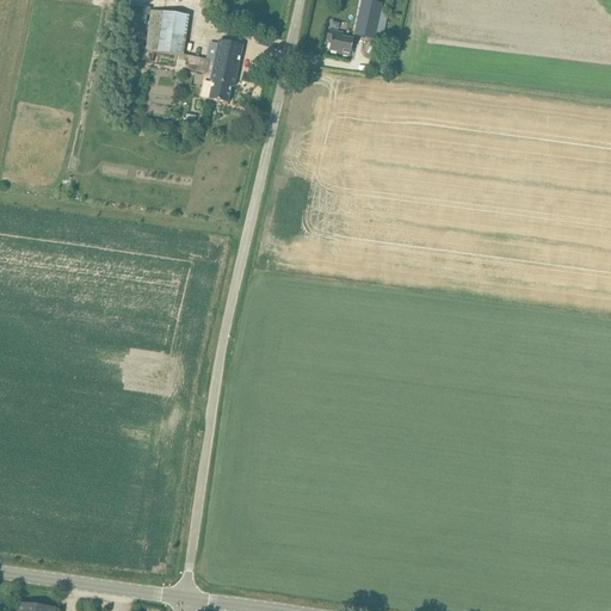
[(355,34),(375,38),(376,34),(384,36),(388,14),(380,12),(382,6),(362,1),(355,34)]
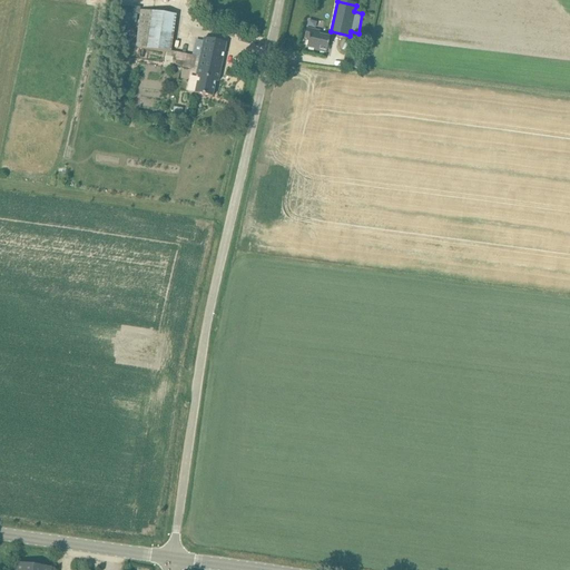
[(139,11),(135,48),(170,52),(175,16),(139,11)]
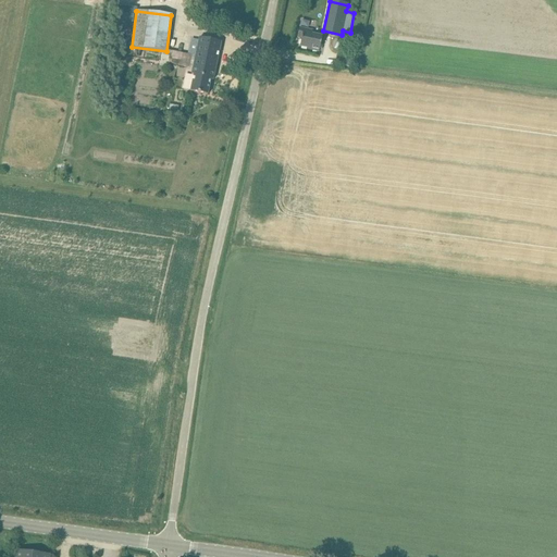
[(310,50),(319,52),(322,37),(311,35),(312,31),(299,28),(297,38),(301,39),(299,47),(310,49),(310,50)]
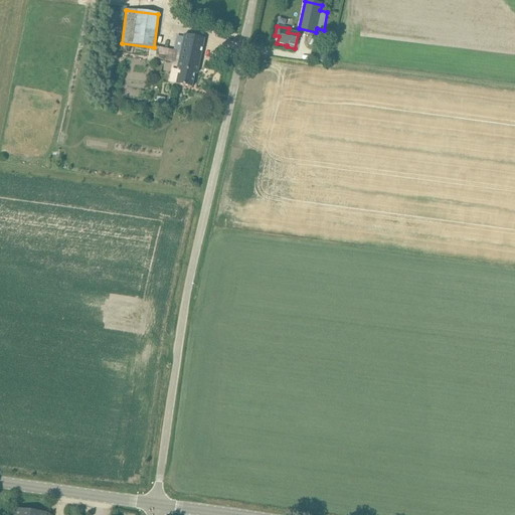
[(204,39),(184,35),(177,69),(179,70),(176,86),(192,89),(195,74),(197,74),(204,39)]
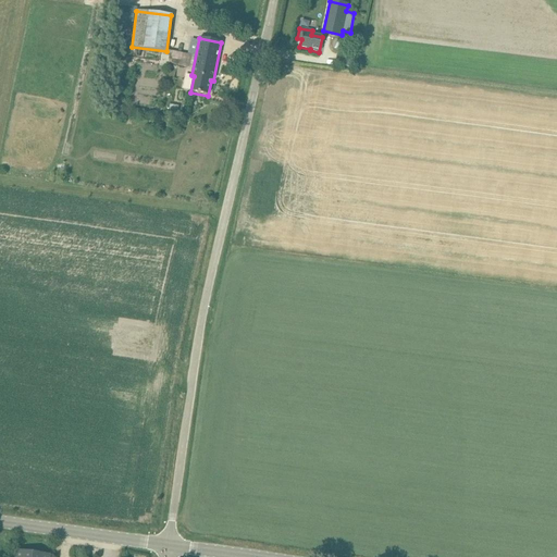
[(357,57),(337,54),(335,65),(356,69),(357,57)]
